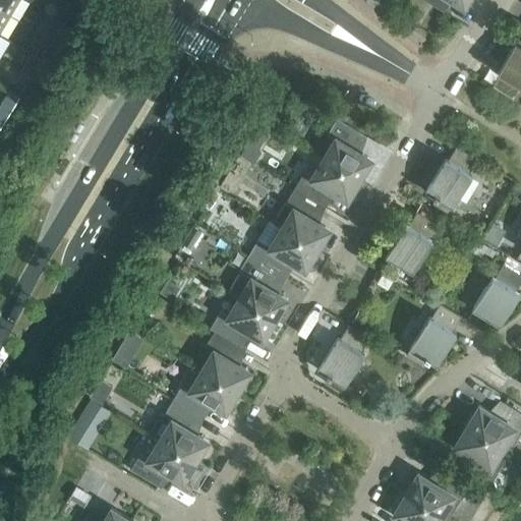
[(0,0),(0,8),(10,14),(18,0),(0,0)]
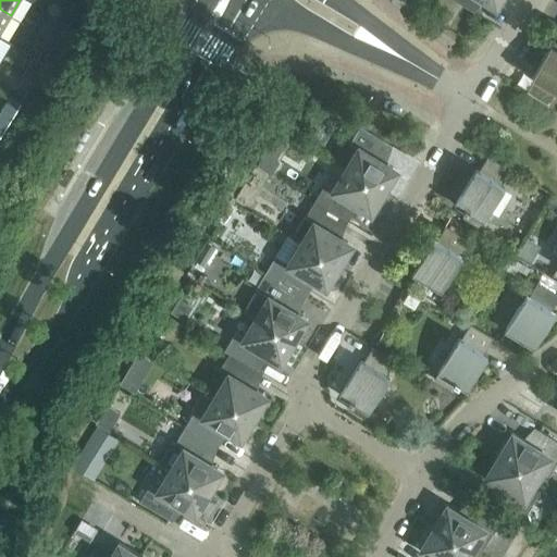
[(485,0),(496,7),(499,0),(454,0),(471,10),(477,0),(485,0)]
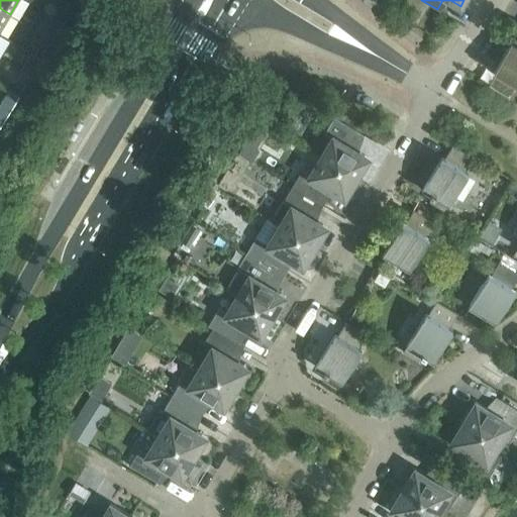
[(0,30),(10,14),(0,8),(0,30)]
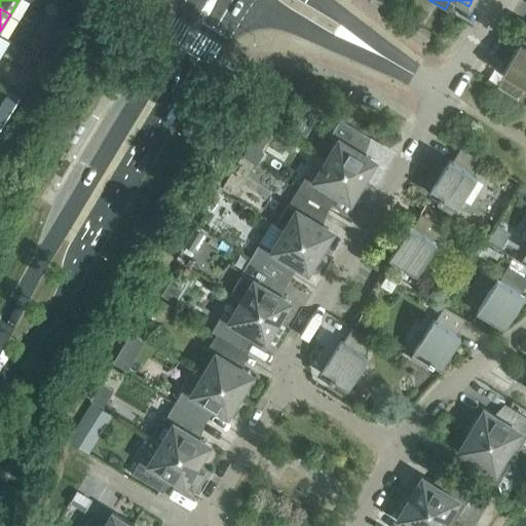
[(42,22),(37,31),(44,36),(54,41),(59,34),(60,32),(42,22)]
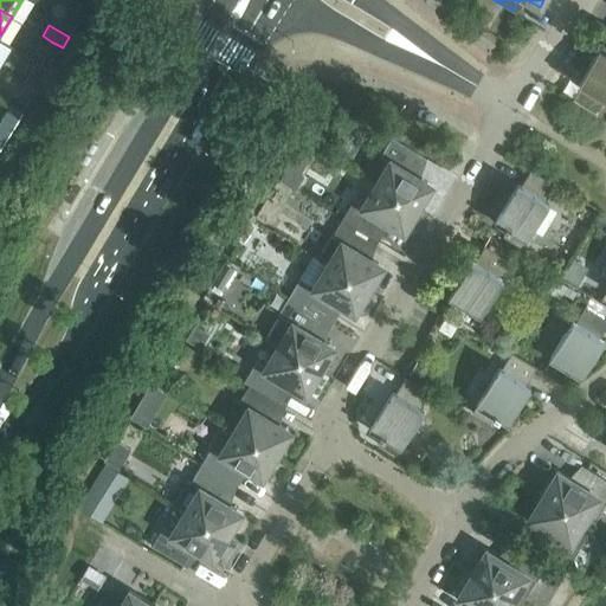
[(605,101),(605,49),(601,46),(580,83),(582,84),(572,101),(598,116),(605,101)]
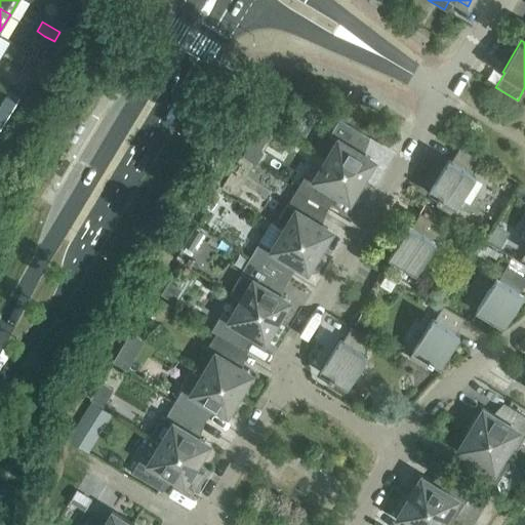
[(30,69),(25,76),(32,79),(36,82),(41,75),(30,69)]
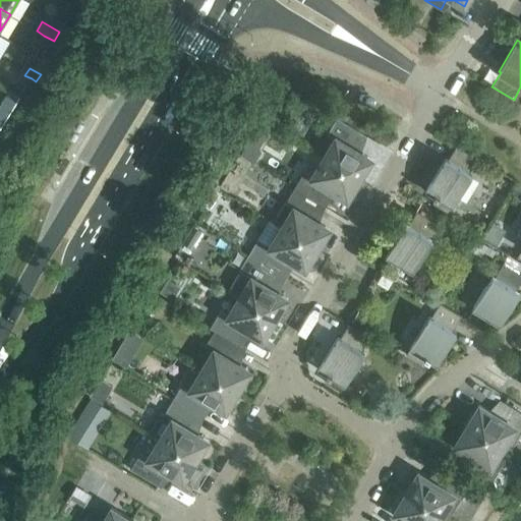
[(17,80),(26,87),(32,78),(24,75),(21,73),(17,80)]
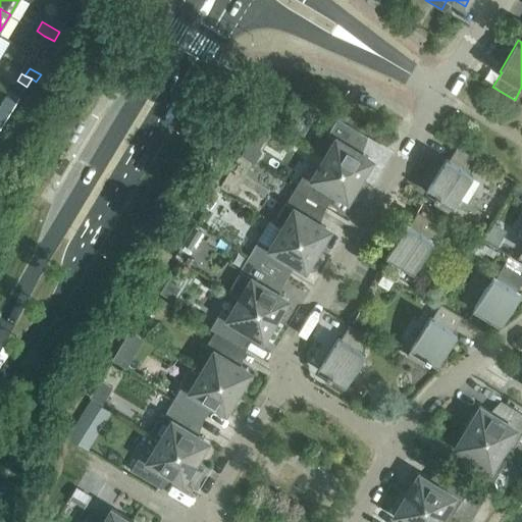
[(0,127),(1,128),(19,98),(9,92),(0,106),(0,127)]
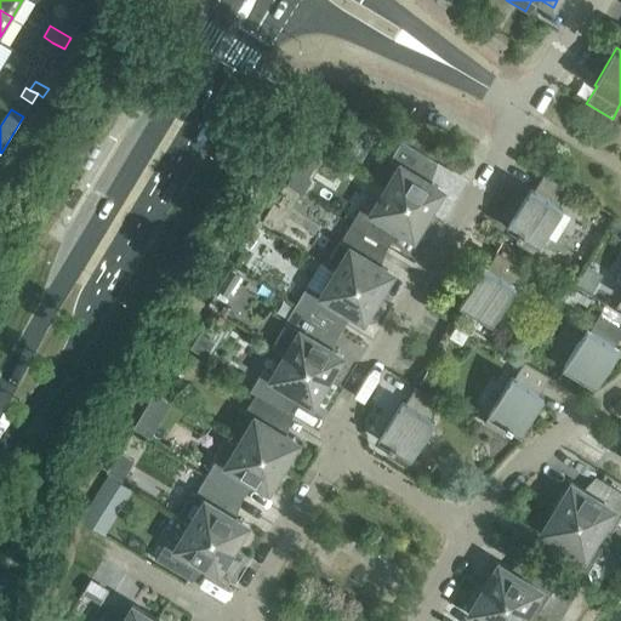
[(364,124),(354,118),(347,129),(357,135),(364,124)]
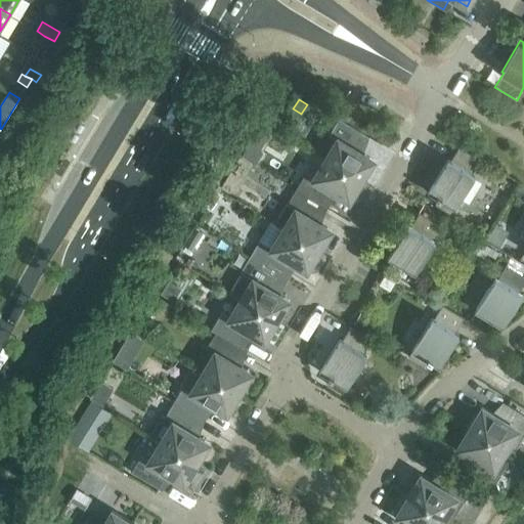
[(329,135),(337,139),(324,160),(360,182),(374,160),(358,150),(366,136),(339,119),(329,135)]
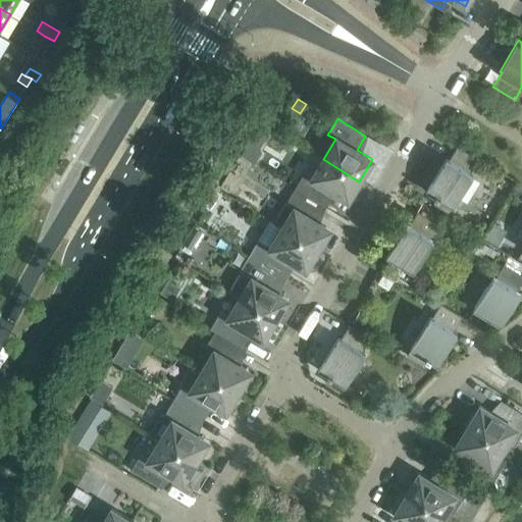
[(449,213),(472,173),(470,172),(479,159),(457,146),(449,159),(447,158),(427,189),(435,194),(434,196),(437,197),(433,204),(449,213)]
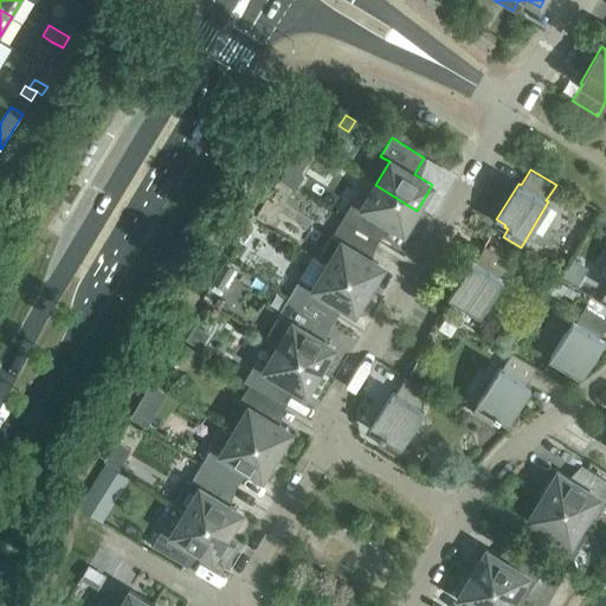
[(363,205),(354,200),(343,219),(375,238),(386,221),(404,232),(417,211),(375,185),(363,205)]
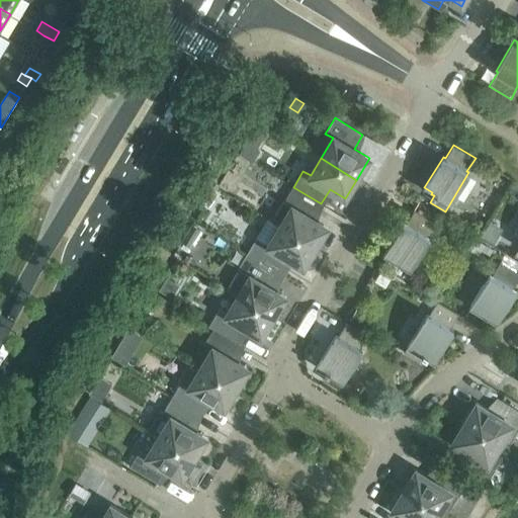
[(293,187),(272,222),(279,226),(316,248),(328,228),(312,218),(321,203),(293,187)]
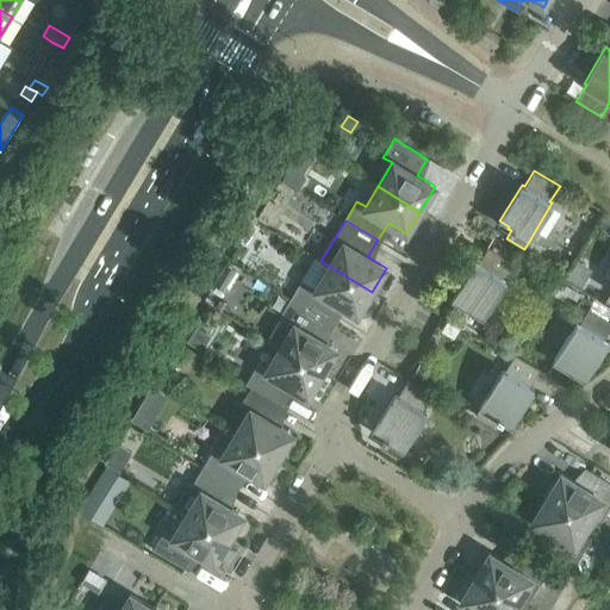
[(531,273),(487,247),(478,263),(475,261),(450,303),(462,310),(458,319),(479,332),(485,323),(481,321),(506,280),(522,290),(531,273)]
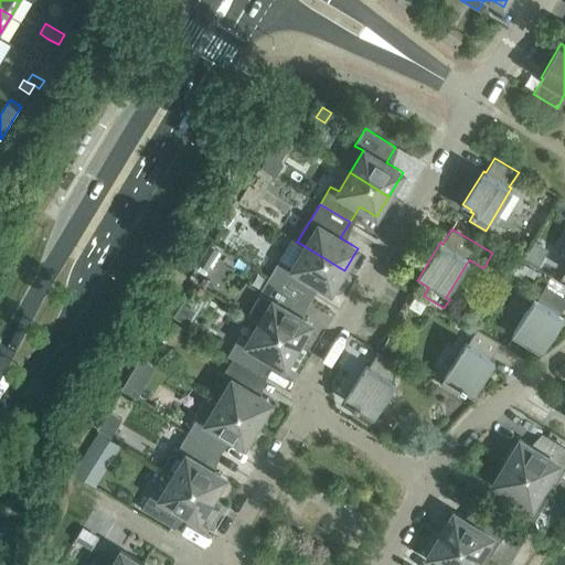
[(292,267),(285,262),(274,279),(305,298),(313,281),(331,291),(344,270),(305,246),(292,267)]
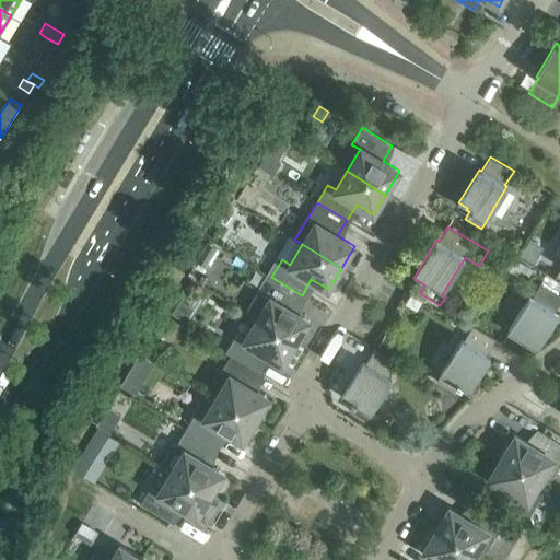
[(261,294),(258,292),(246,313),(257,319),(295,342),(308,321),(292,311),(302,295),(271,277),(261,294)]
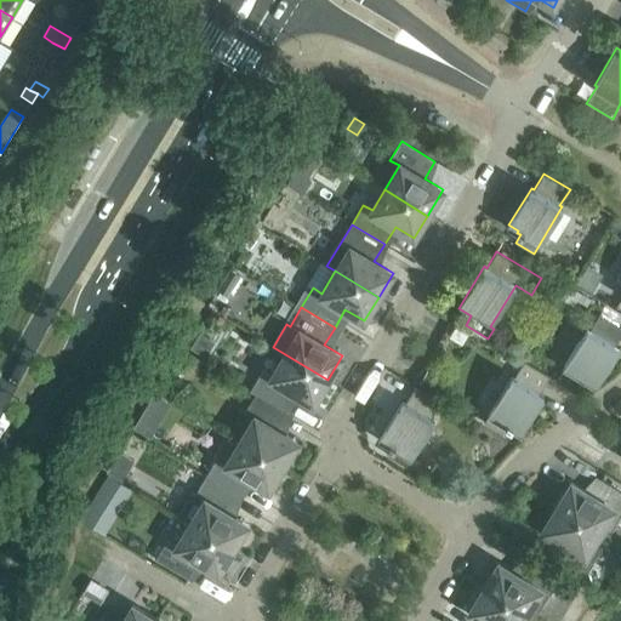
[(587,329),(580,341),(564,368),(582,379),(584,376),(597,385),(619,348),(616,346),(620,336),(620,326),(600,314),(590,330),(587,329)]
